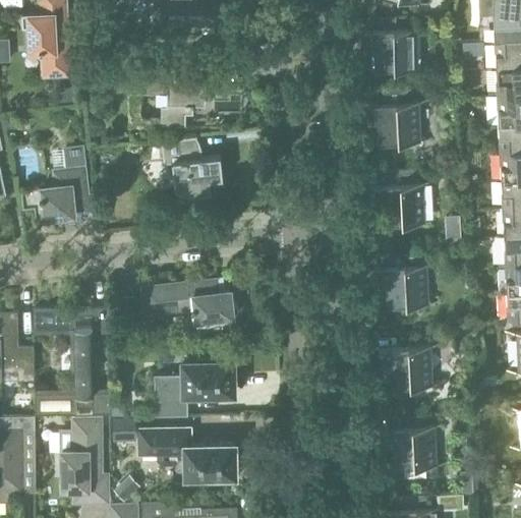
[(44,79),(69,78),(65,0),(39,0),(40,15),(21,16),(22,30),(29,30),(30,53),(42,53),(44,79)]
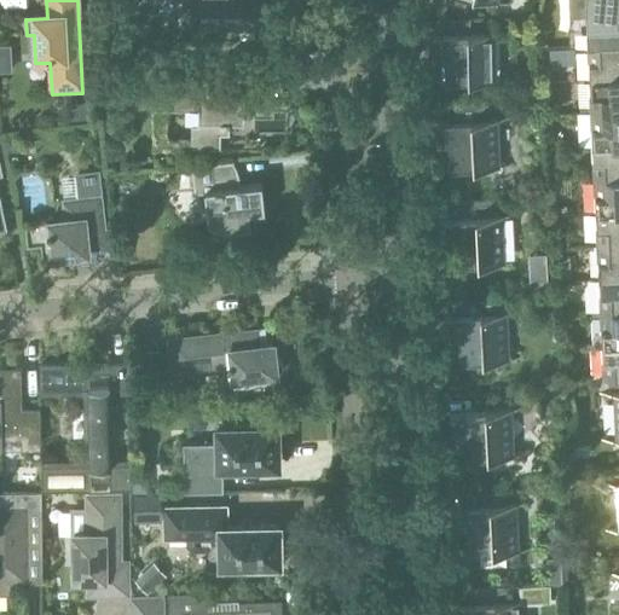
[(183,0),(183,30),(241,30),(241,25),(259,25),(258,0),(183,0)]
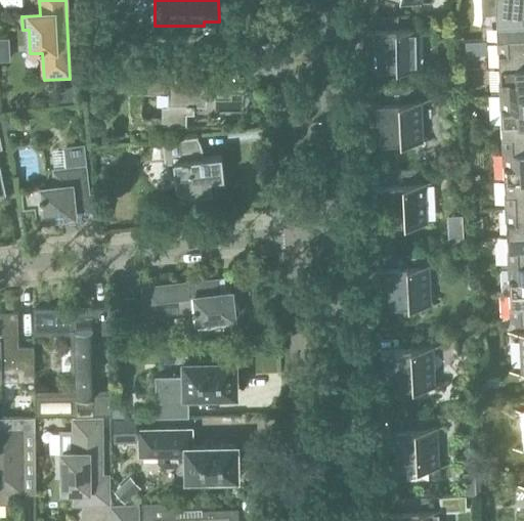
[(523,0),(495,0),(495,1),(495,5),(495,9),(496,25),(480,25),(482,41),(497,40),(497,41),(523,39),(523,0)]
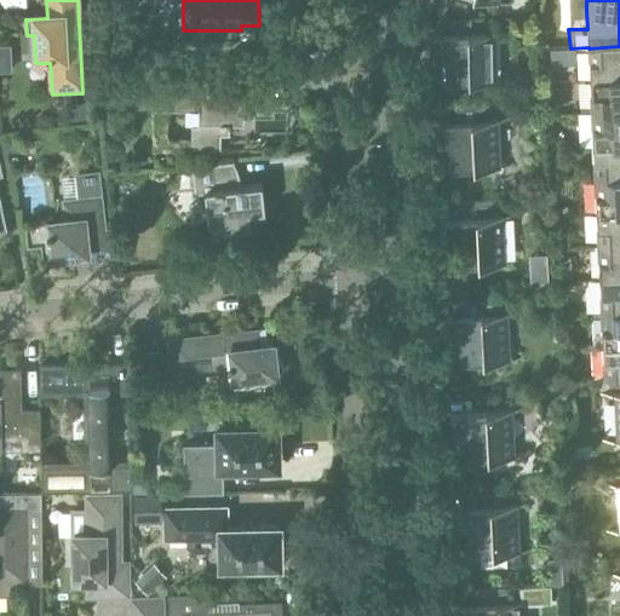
[(446,85),(497,84),(495,36),(434,38),(434,58),(445,58),(446,85)]
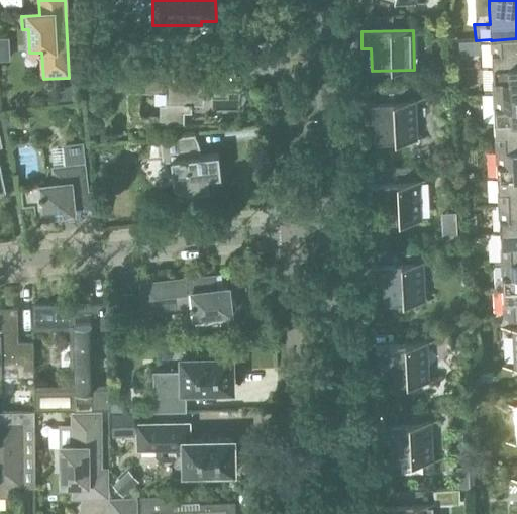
[(516,38),(491,40),(492,70),(516,68),(516,38)]
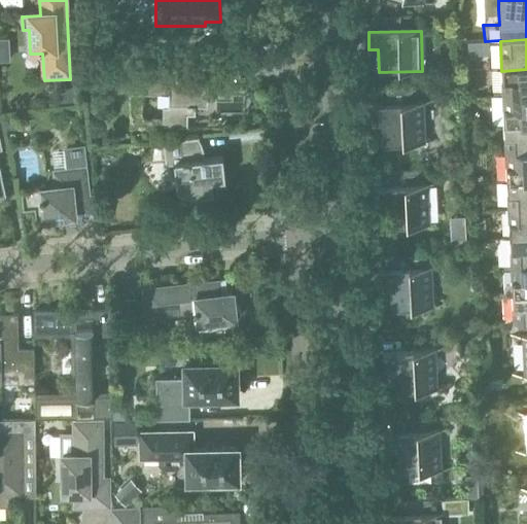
[(219,93),(220,86),(220,67),(133,67),(133,92),(170,93),(169,109),(163,109),(163,130),(187,130),(187,117),(195,117),(195,105),(207,105),(207,93),(219,93)]
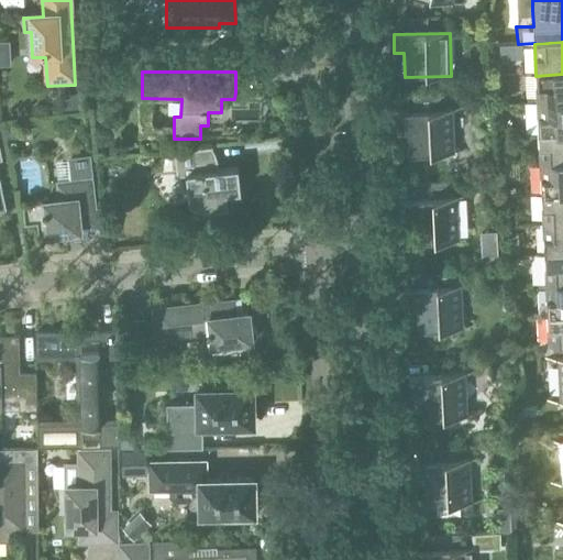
[(562,74),(536,76),(537,105),(562,103),(562,74)]
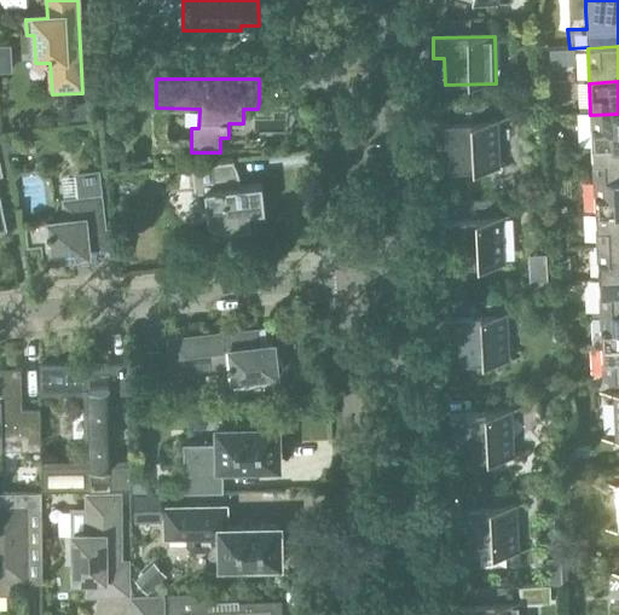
[(80,106),(68,106),(69,123),(80,122),(80,106)]
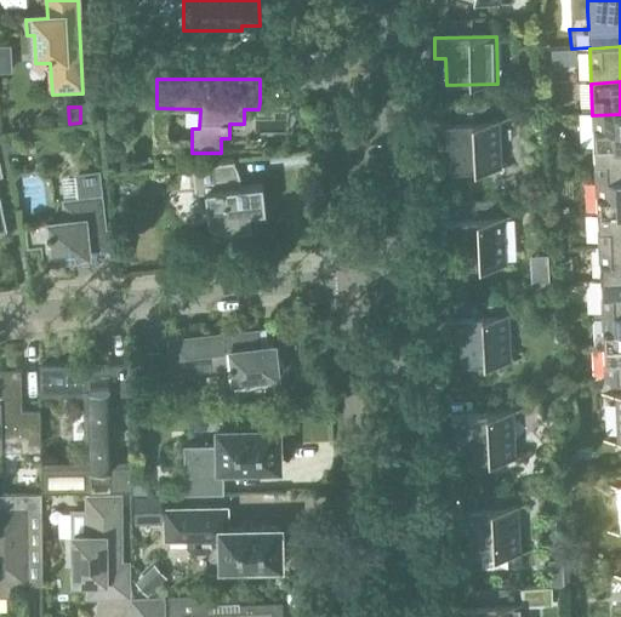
[(451,172),(502,170),(500,123),(493,123),(491,107),(448,109),(449,125),(437,126),(438,146),(450,146),(451,172)]
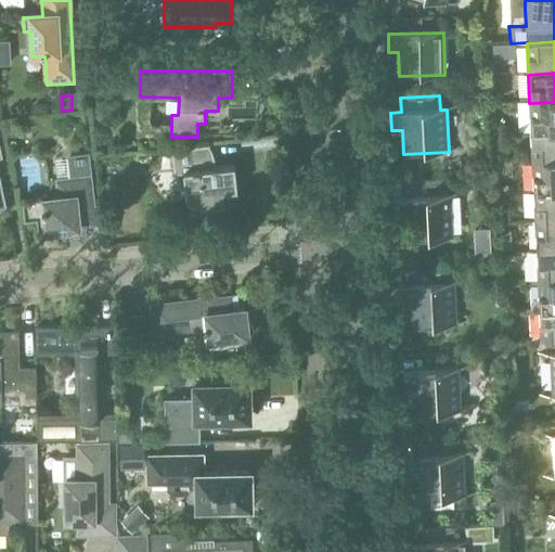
[(554,102),(529,103),(531,135),(554,132),(554,102)]
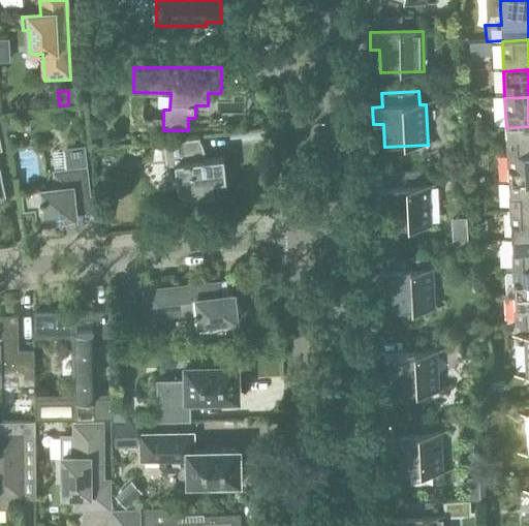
[(14,120),(4,122),(5,132),(12,132),(16,127),(14,120)]
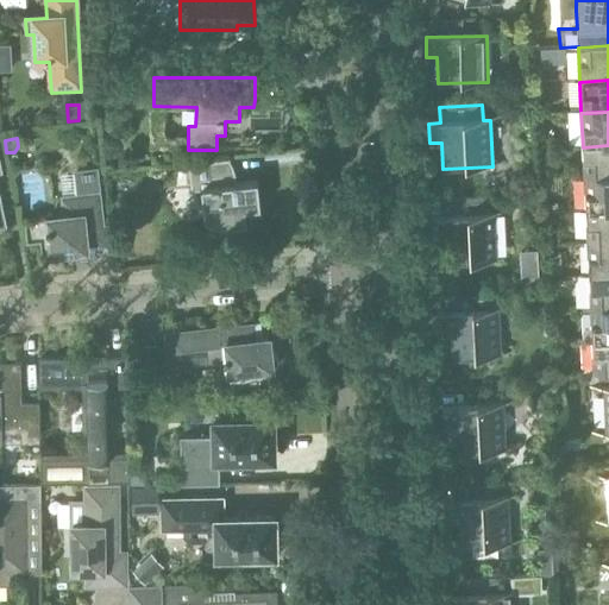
[(608,145),(583,147),(584,180),(608,177),(608,145)]
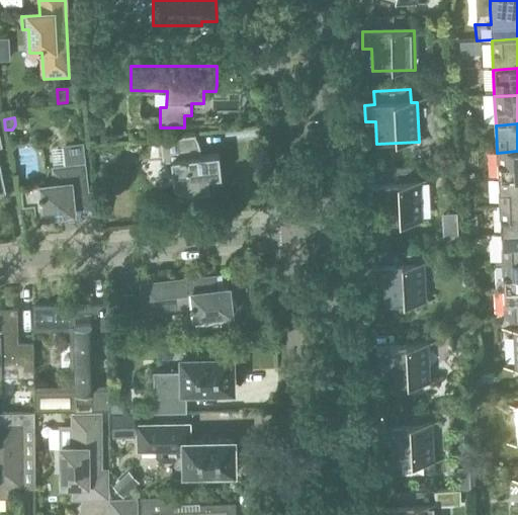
[(219,157),(197,159),(195,138),(161,142),(163,164),(171,163),(174,188),(182,192),(188,193),(196,194),(209,193),(208,180),(222,178),(219,157)]
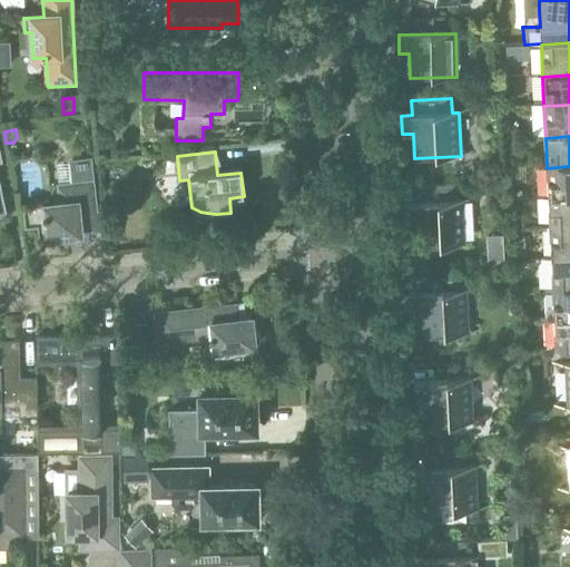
[(98,234),(97,234),(89,163),(71,165),(75,187),(59,188),(60,205),(45,206),(22,208),(25,230),(37,227),(39,241),(67,237),(68,244),(82,243),(81,236),(98,234)]
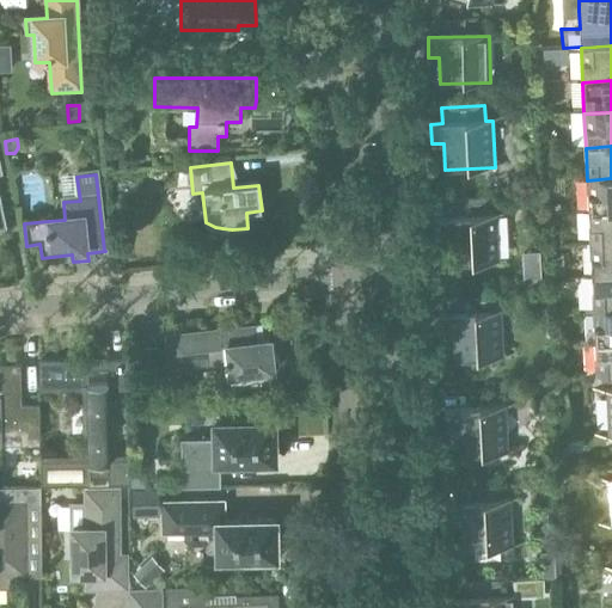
[(611,178),(587,180),(589,214),(611,212),(611,178)]
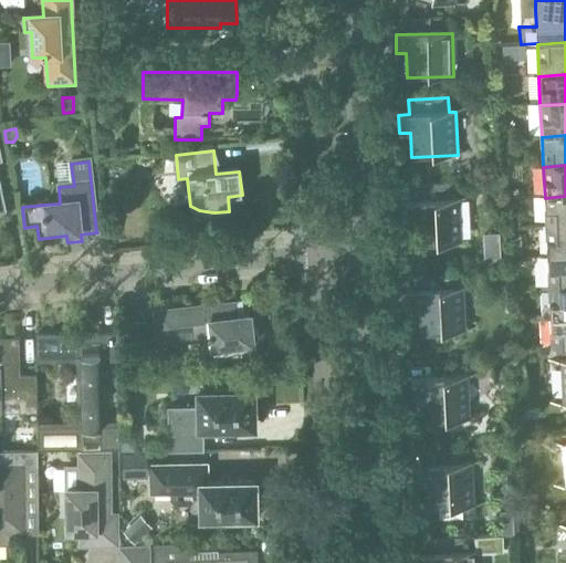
[(416,246),(462,243),(460,200),(453,200),(452,186),(412,187),(413,202),(402,202),(404,221),(415,221),(416,246)]
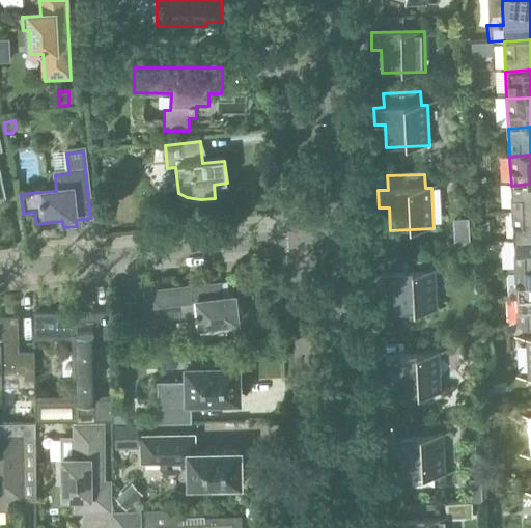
[(530,184),(511,186),(512,214),(530,213),(530,184)]
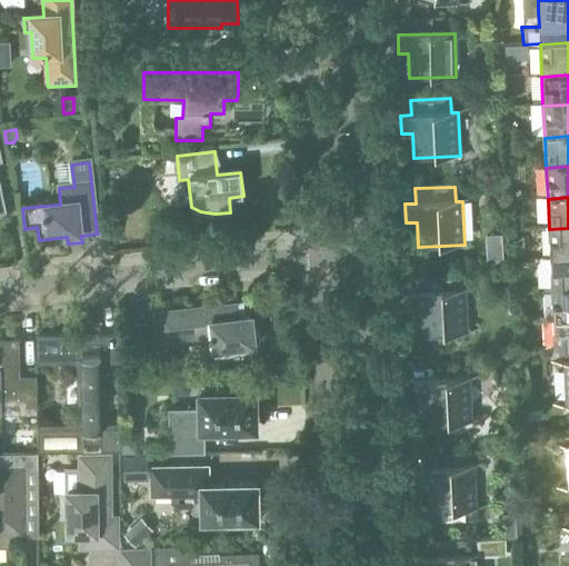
[(568,228),(549,229),(550,260),(568,259),(568,228)]
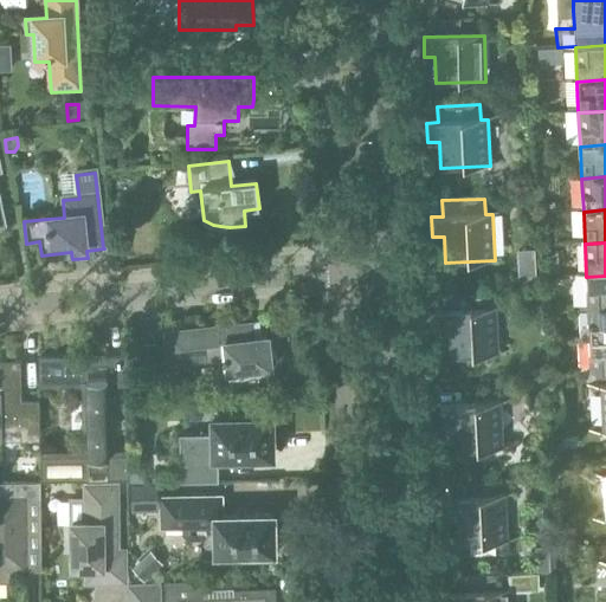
[(605,276),(586,277),(588,309),(605,308),(605,276)]
